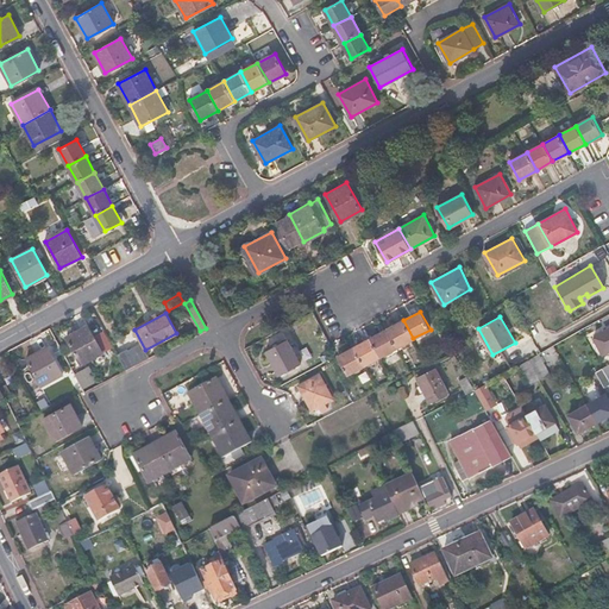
[(387,330),(396,347),(413,338),(403,320),(387,330)]
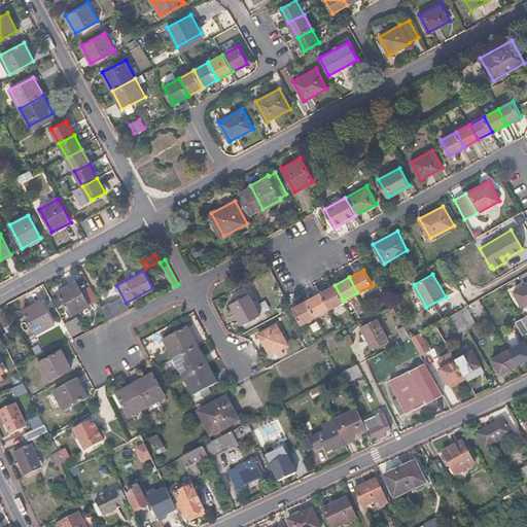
[(82,292),(76,281),(58,291),(70,315),(98,300),(92,288),(82,292)]
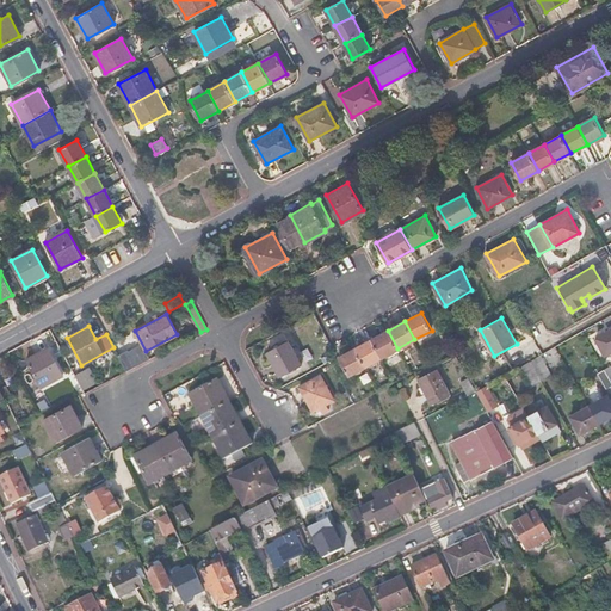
[(606,353),(610,350),(610,327),(597,335),(606,353)]
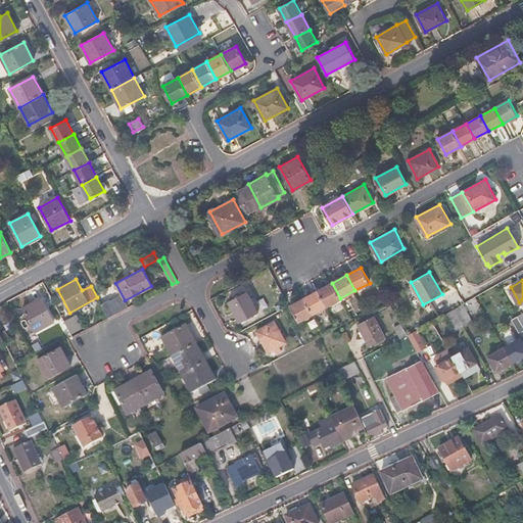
[(318,290),(326,305),(340,298),(332,283),(318,290)]
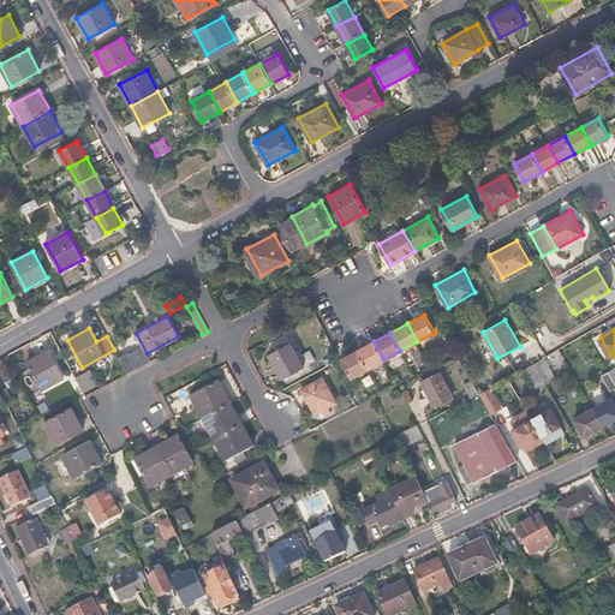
[(368,369),(383,359),(374,341),(358,350),(368,369)]
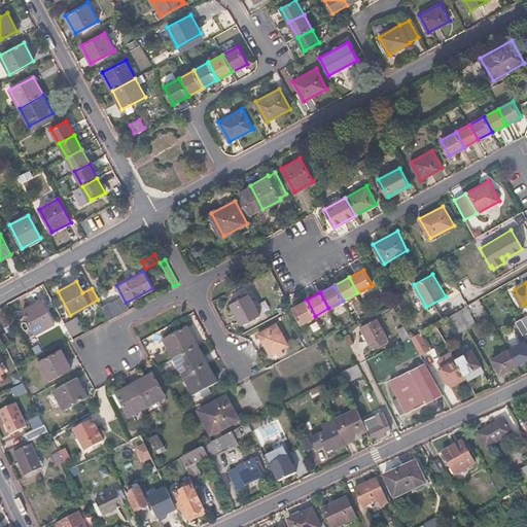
[(259,315),(248,293),(231,303),(242,324),(259,315)]
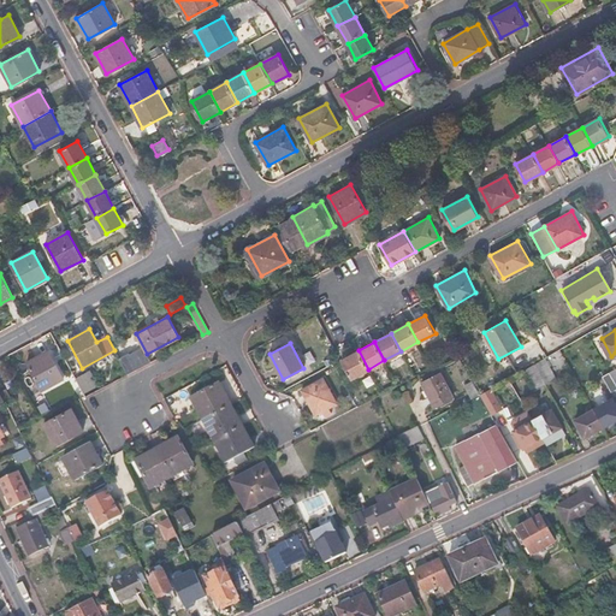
[(64,378),(49,350),(27,361),(41,390),(64,378)]
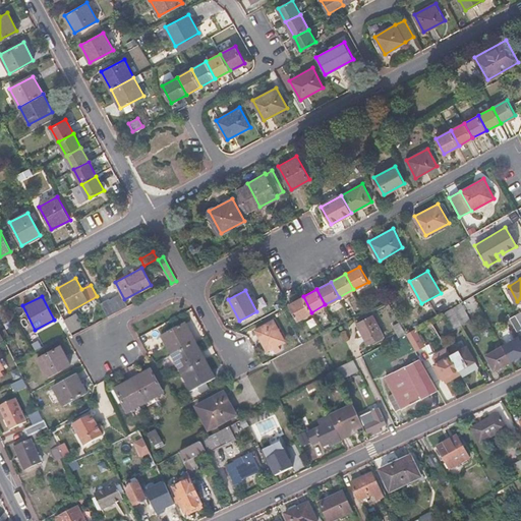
[(297,320),(311,312),(303,296),(289,304),(297,320)]
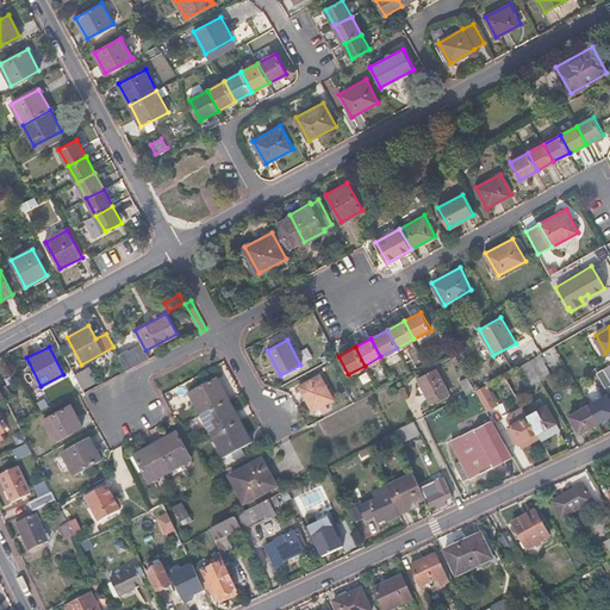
[(118,355),(126,371),(150,358),(145,350),(131,359),(126,350),(118,355)]
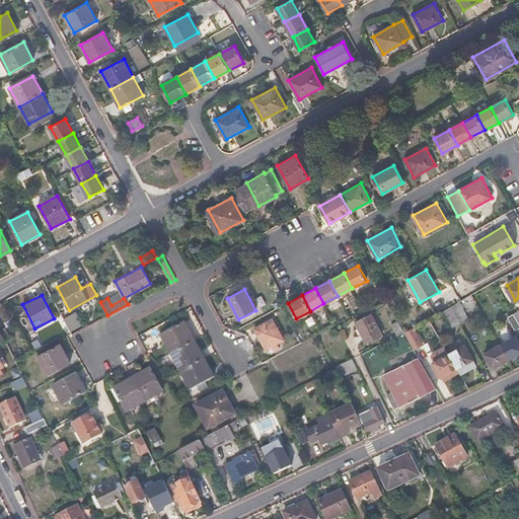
[(450,306),(459,323),(468,318),(459,301),(450,306)]
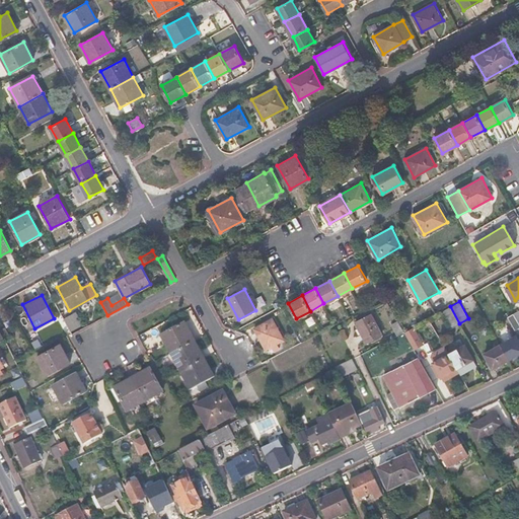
[(451,328),(459,323),(450,306),(441,311),(451,328)]
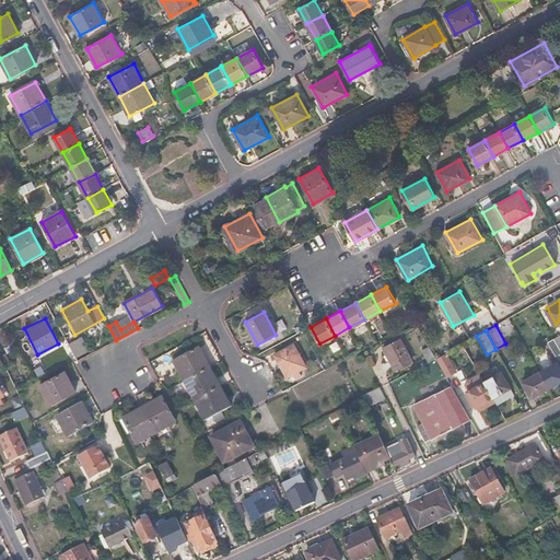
[(83,337),(69,343),(78,360),(92,352),(83,337)]
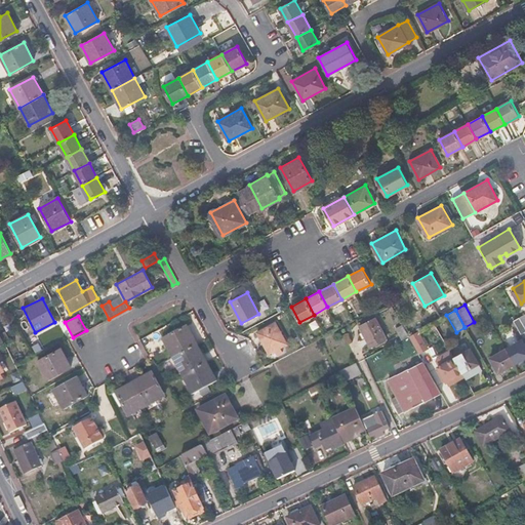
[(521,332),(524,329),(524,325),(520,316),(513,319),(521,332)]
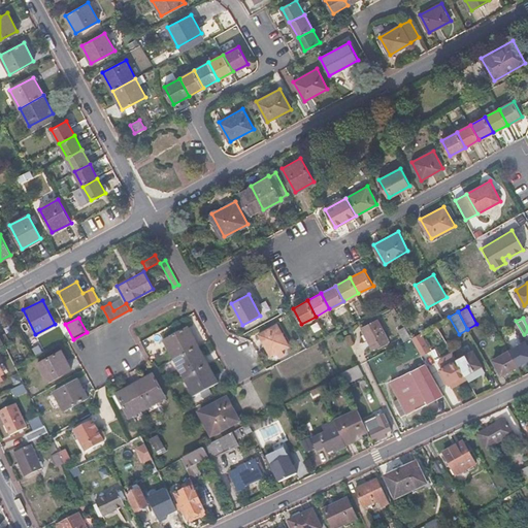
[(388,340),(376,320),(362,327),(373,348),(388,340)]
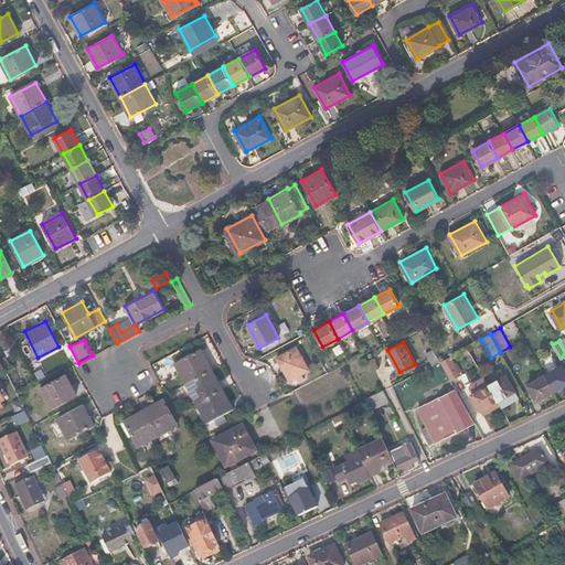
[(308,369),(296,347),(276,358),(288,380),(308,369)]
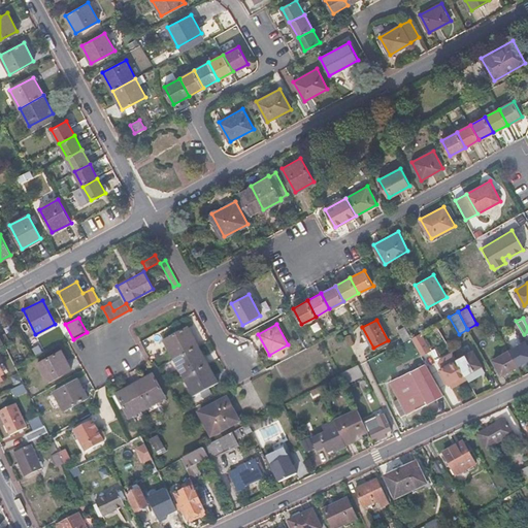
[(164,340),(173,359),(197,345),(188,327),(164,340)]
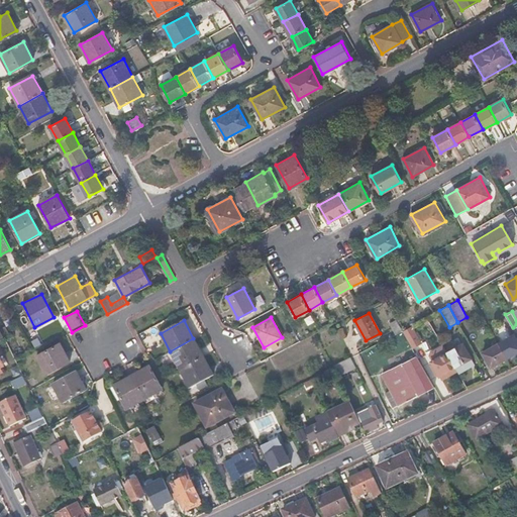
[(421,341),(412,325),(404,330),(413,346),(421,341)]
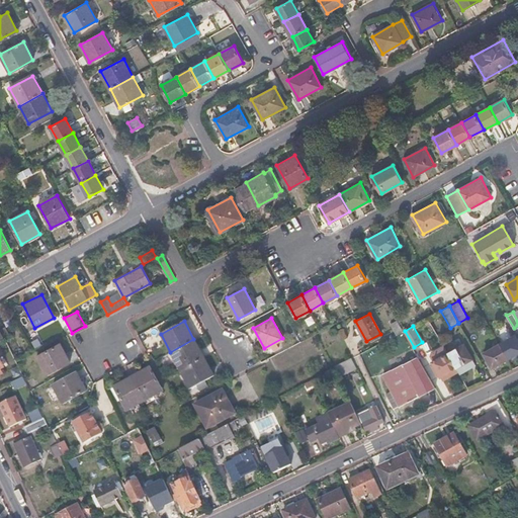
[(500,344),(507,357),(517,351),(517,340),(515,335),(500,344)]
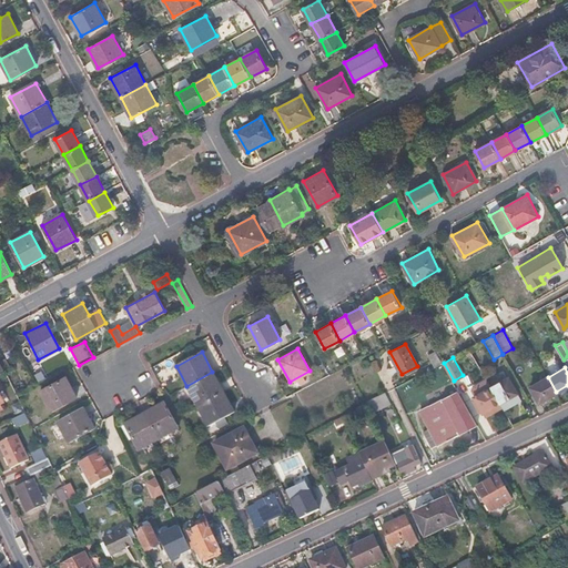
[(186,386),(198,405),(223,392),(212,372),(186,386)]
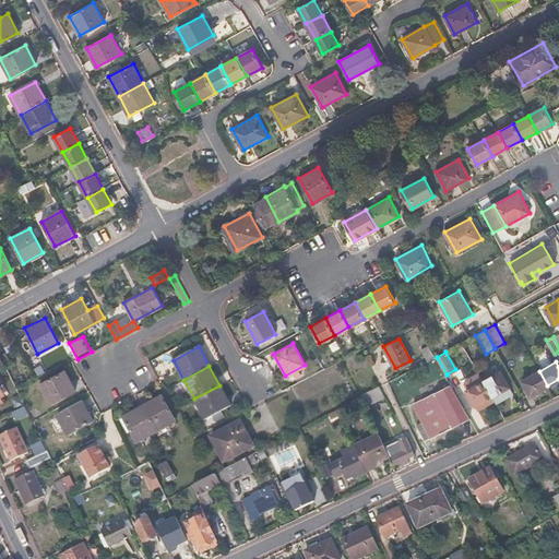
[(75,390),(64,370),(39,384),(50,404),(75,390)]
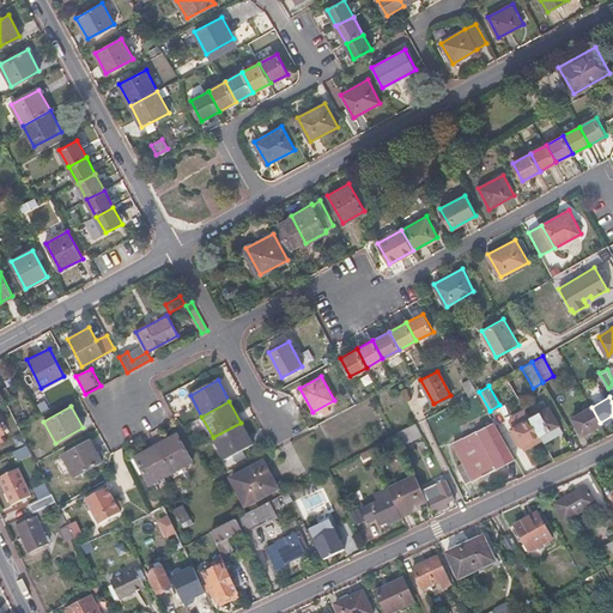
[(539,435),(544,443),(563,431),(548,406),(529,417),(539,435)]
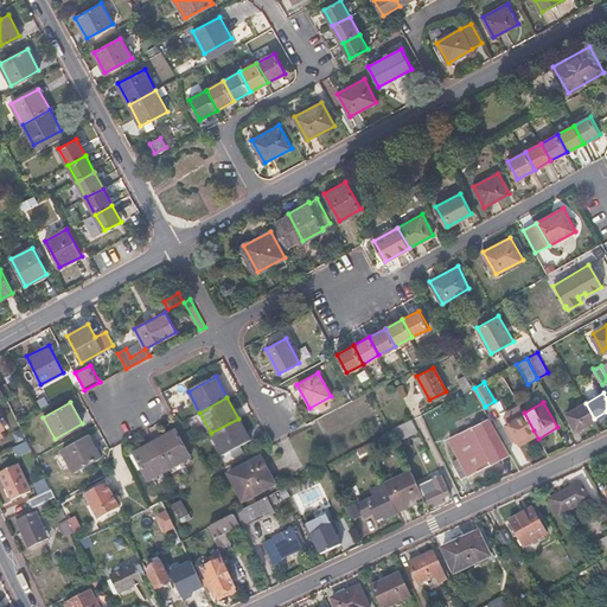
[(576,429),(594,419),(586,403),(567,413),(576,429)]
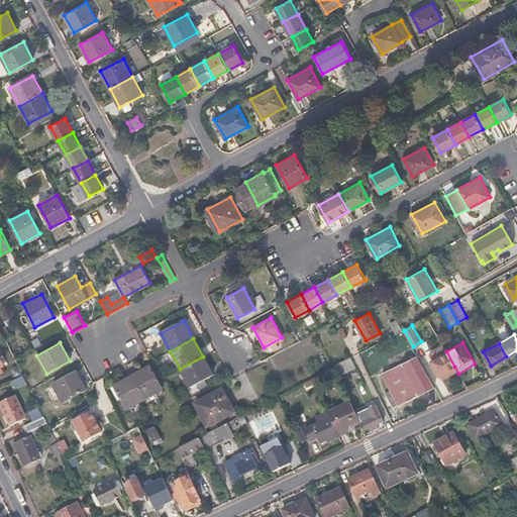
[(454,367),(446,351),(431,360),(439,375),(454,367)]
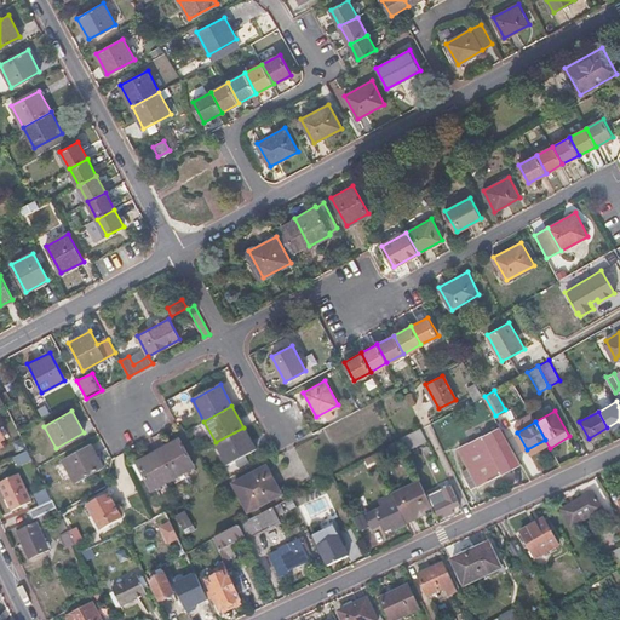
[(488,481),(521,464),(499,425),(459,447),(478,483),(488,480),(488,481)]
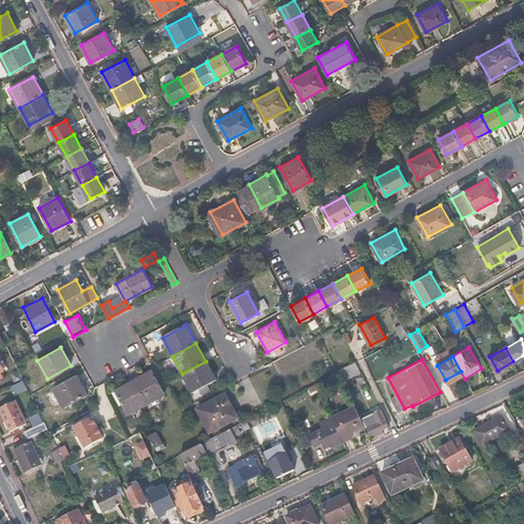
[(206,361),(182,374),(192,392),(215,379),(206,361)]
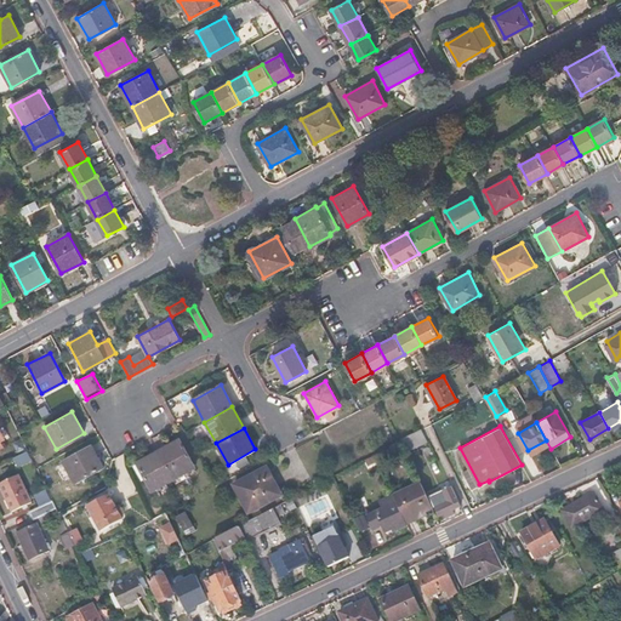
[(427,442),(421,429),(400,440),(406,453),(427,442)]
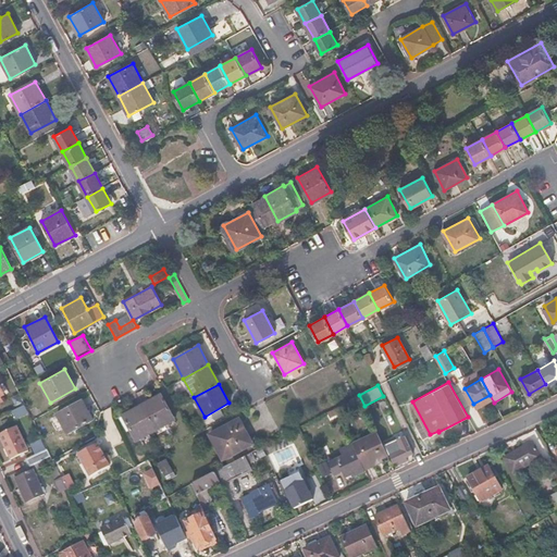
[(141,405),(156,430),(174,419),(161,395),(141,405)]
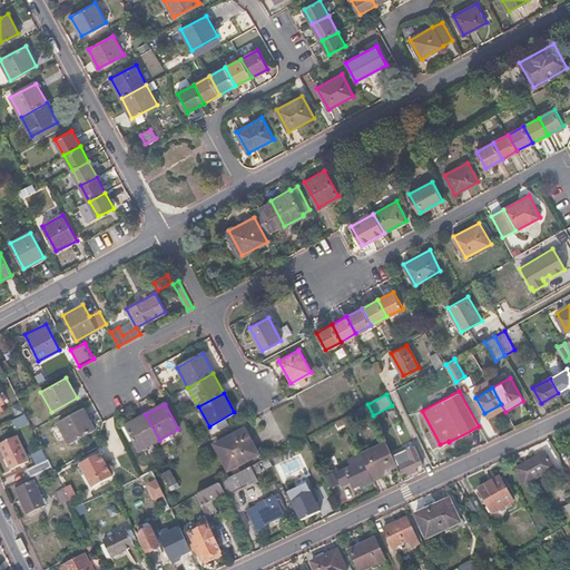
[(95,430),(84,411),(58,424),(68,443),(95,430)]
